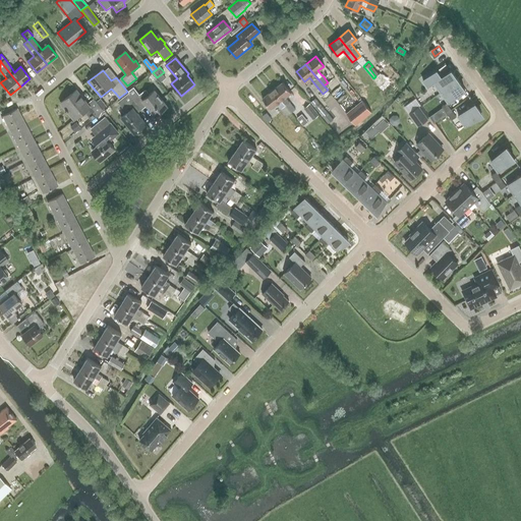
[(442,92),(458,80),(451,70),(442,76),(437,70),(422,80),(427,87),(435,82),(442,92)]
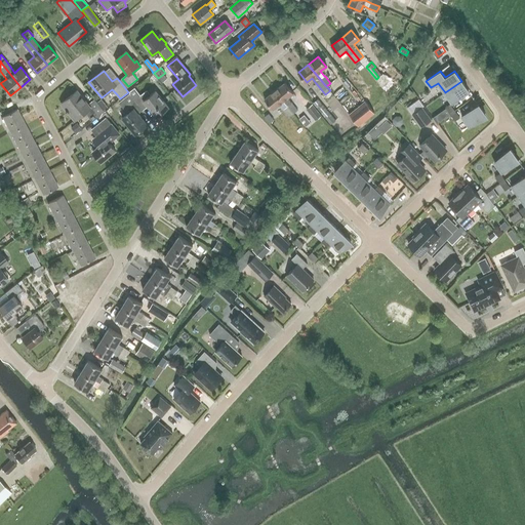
[(452,103),(469,90),(461,81),(445,92),(452,103)]
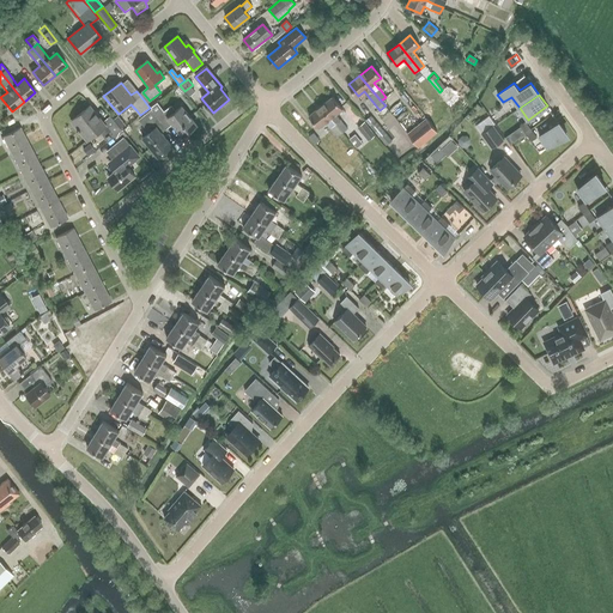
[(346,128),(335,114),(341,109),(333,97),(321,107),(341,133),(346,128)]
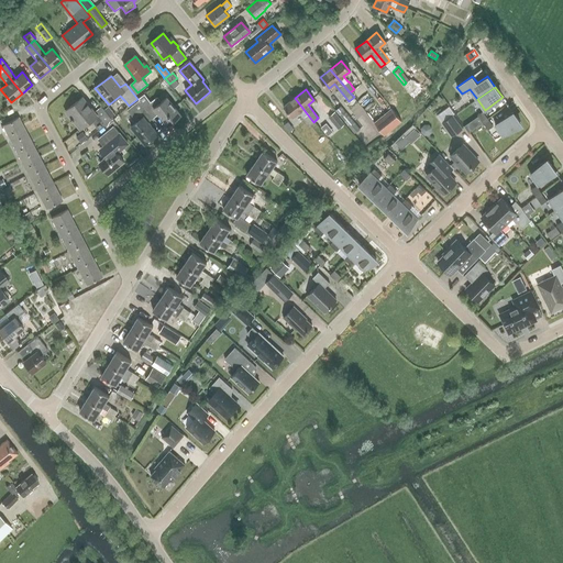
[(95,112),(83,98),(65,111),(80,130),(91,121),(99,131),(112,120),(101,107),(95,112)]
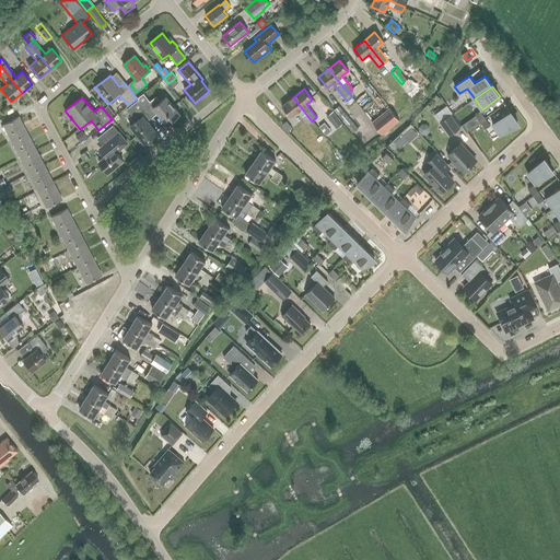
[(154,97),(143,106),(153,117),(158,113),(166,124),(178,114),(165,97),(159,103),(154,97)]
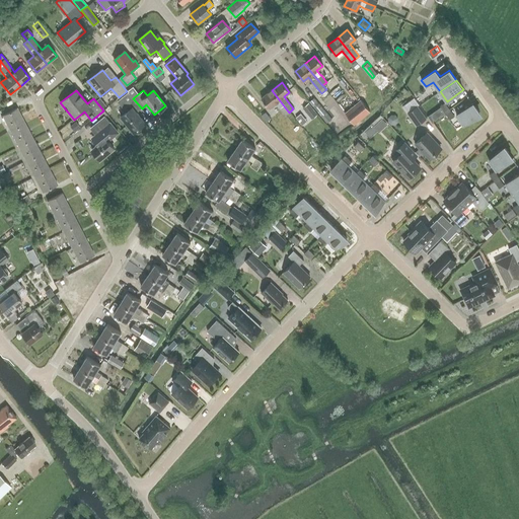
[(289,113),(272,90),(262,98),(270,108),(276,103),(285,116),(289,113)]
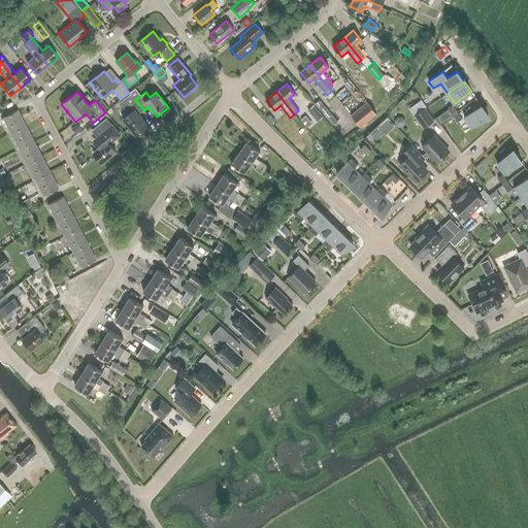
[(144,110),(135,100),(130,94),(119,103),(128,114),(123,120),(135,135),(147,125),(139,114),(144,110)]
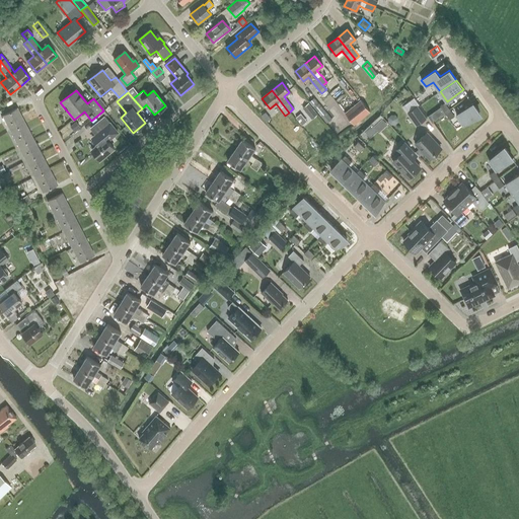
[(314,97),(309,101),(326,123),(331,119),(314,97)]
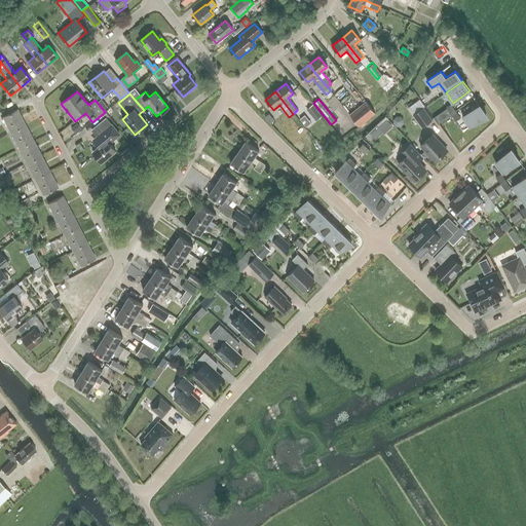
[(360,126),(375,113),(366,102),(350,114),(360,126)]
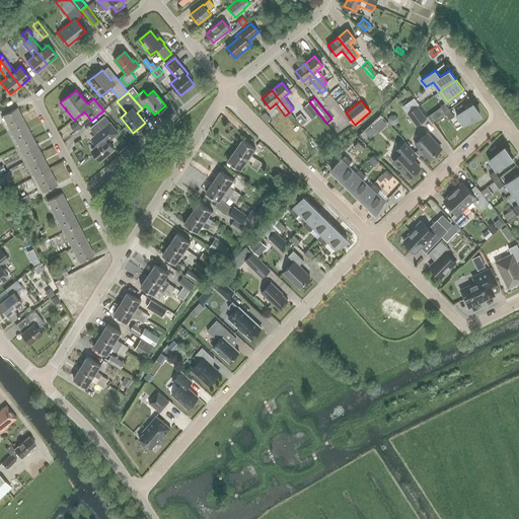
[(441,107),(445,113),(450,109),(445,102),(440,106),(441,107)]
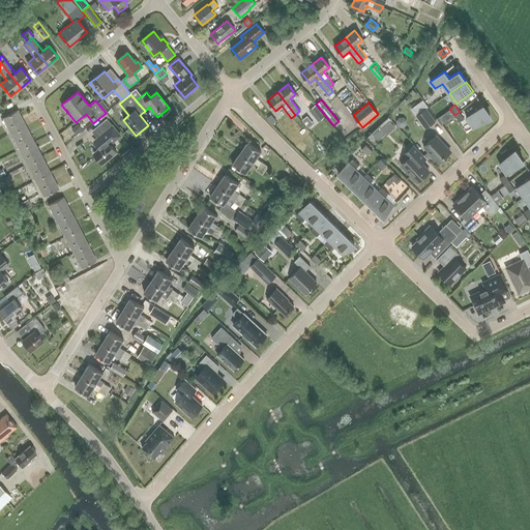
[(490,115),(482,105),(466,117),(473,127),(490,115)]
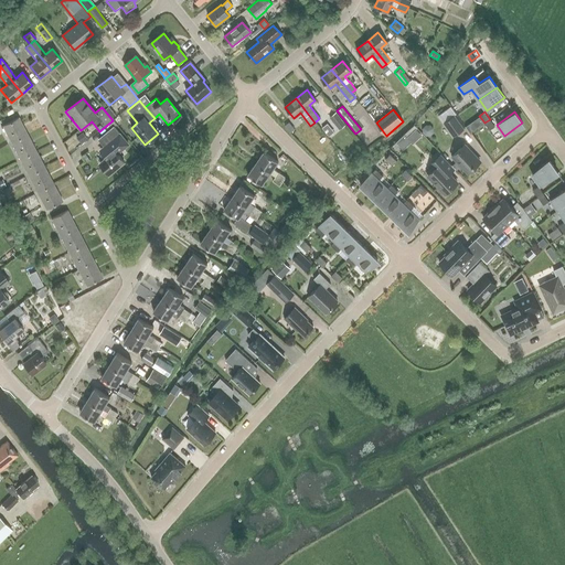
[(345,125),(336,113),(330,117),(340,129),(345,125)]
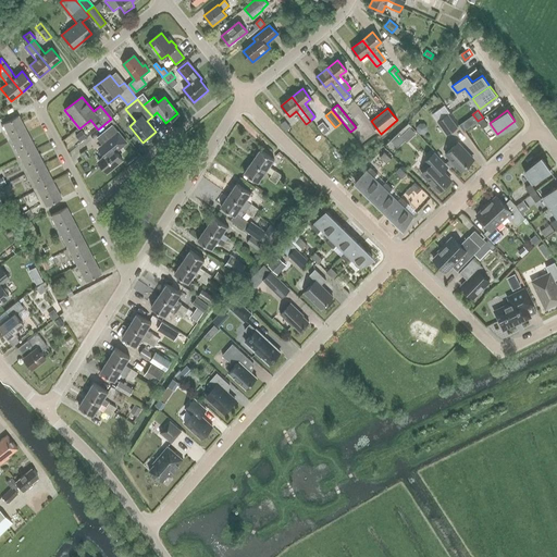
[(438,121),(448,134),(458,127),(449,113),(438,121)]
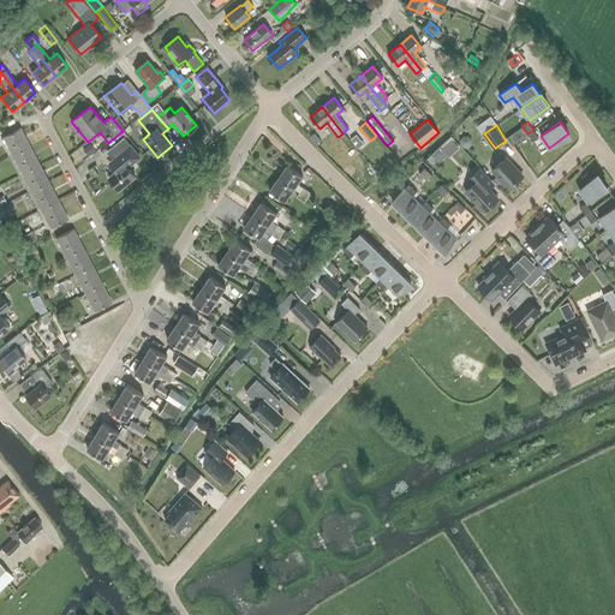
[(523,127),(507,138),(512,144),(527,133),(523,127)]
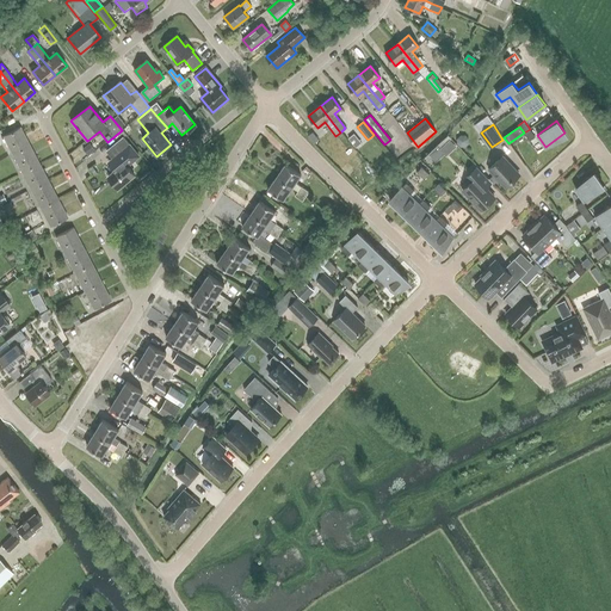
[(4,137),(13,154),(30,146),(20,128),(4,137)]
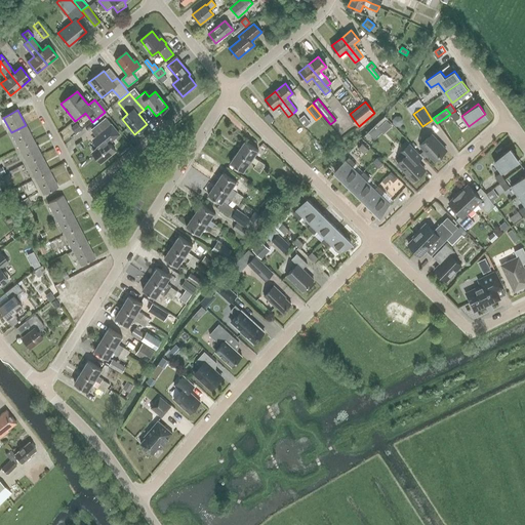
[(459,117),(455,111),(450,114),(454,121),(459,117)]
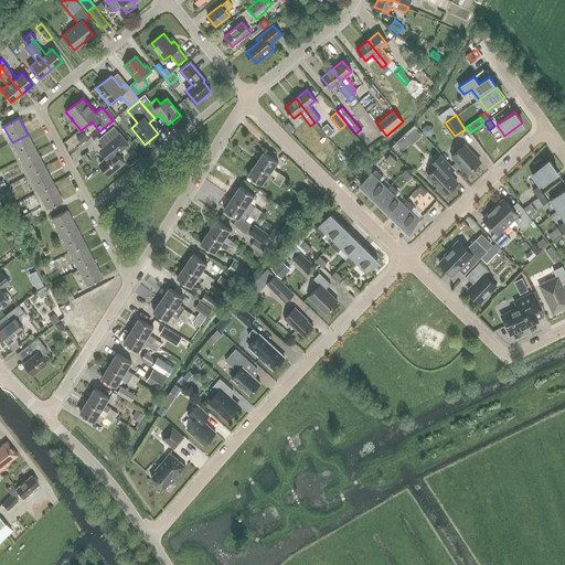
[(423,128),(423,132),(426,135),(429,135),(433,132),(433,128),(429,126),(425,126),(423,128)]
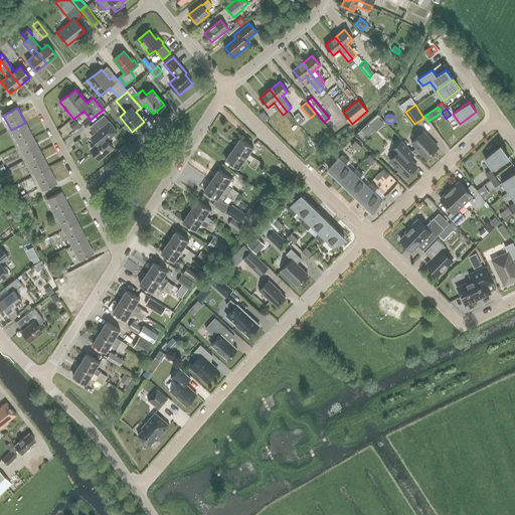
[(107,140),(117,131),(104,116),(90,128),(98,137),(95,140),(98,144),(91,149),(100,159),(113,148),(107,140)]
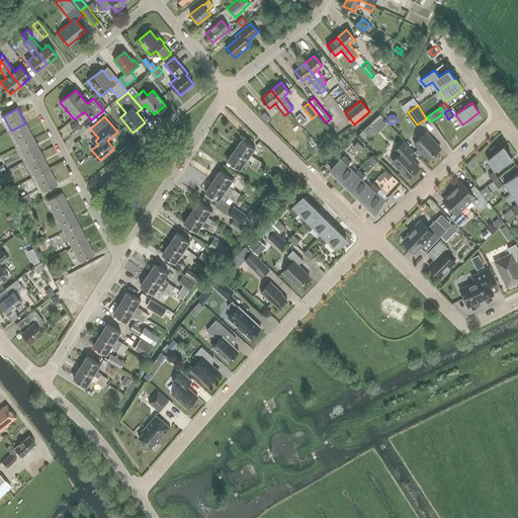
[(378,120),(373,125),(376,131),(377,131),(378,133),(384,126),(378,120)]
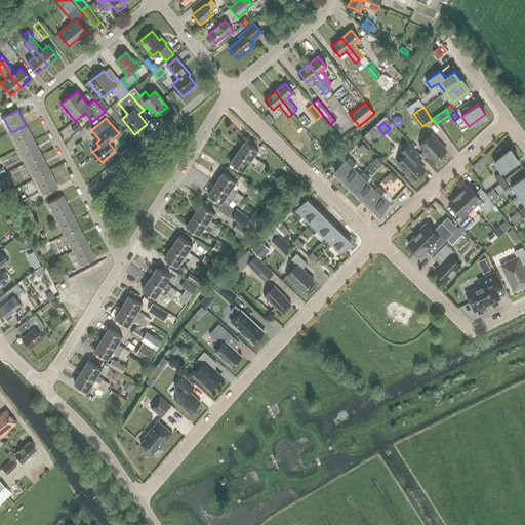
[(76,133),(81,129),(76,124),(72,127),(76,133)]
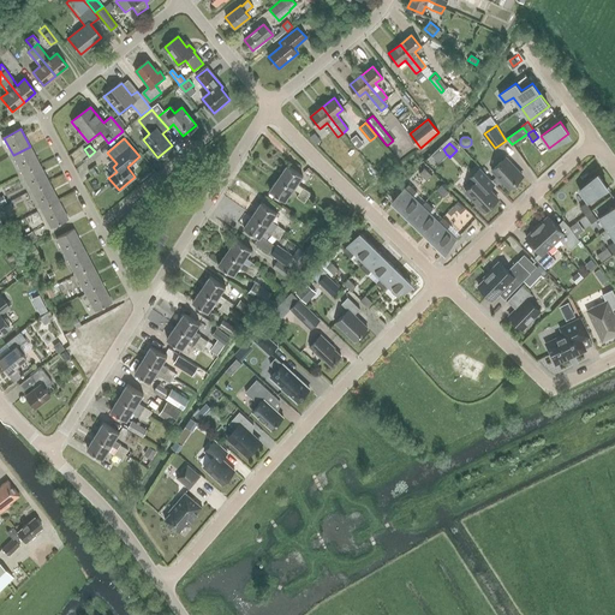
[(39,165),(30,147),(13,155),(23,173),(39,165)]
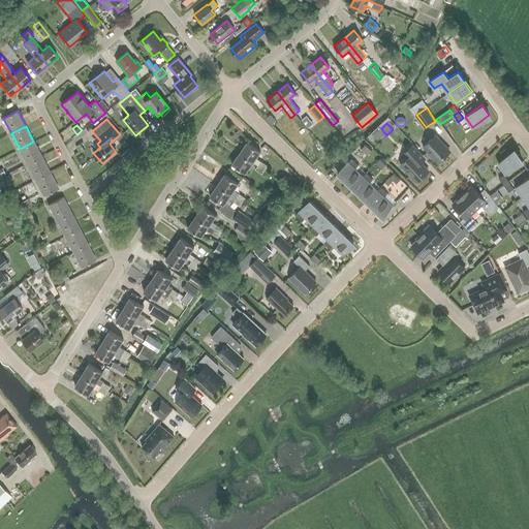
[(378,126),(370,132),(377,141),(385,133),(384,133),(381,128),(378,126)]
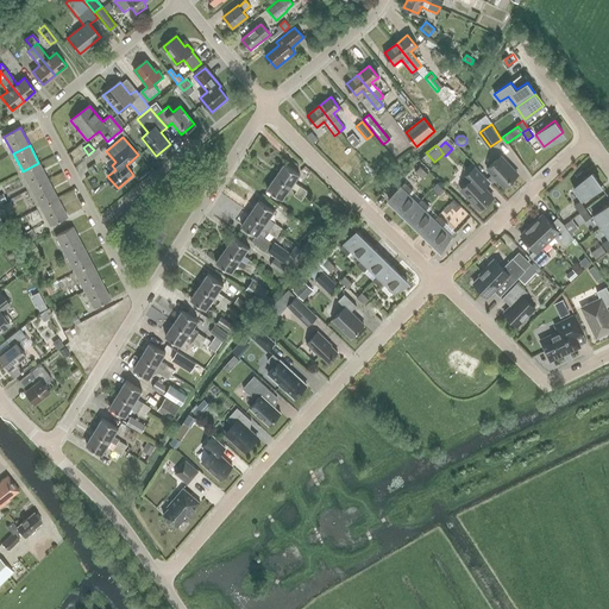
[(488,168),(504,187),(518,174),(501,156),(488,168)]
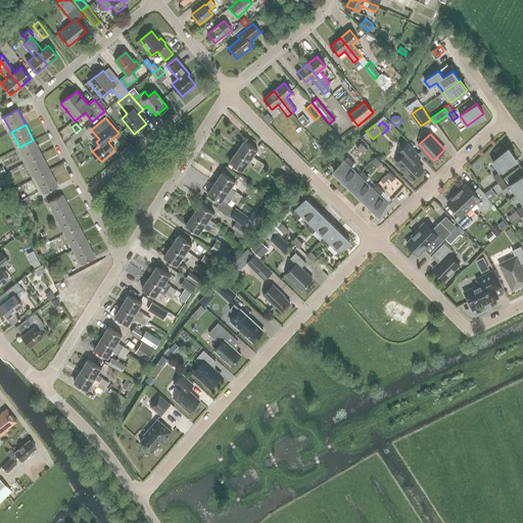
[(41,155),(33,140),(19,147),(27,162),(41,155)]
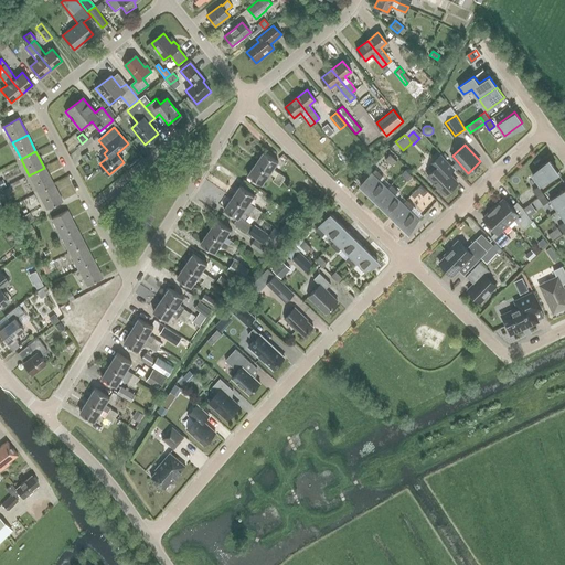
[(263,152),(255,163),(269,173),(275,177),(278,172),(273,169),(278,162),(263,152)]
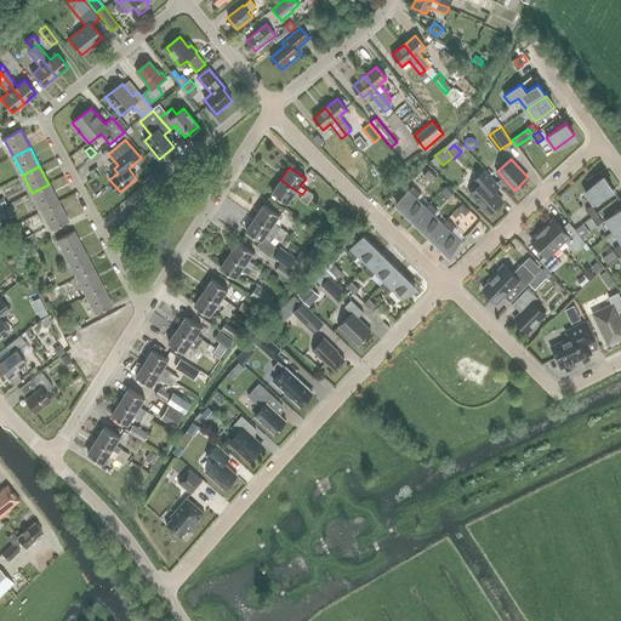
[(437,177),(428,170),(423,175),(431,182),(437,177)]
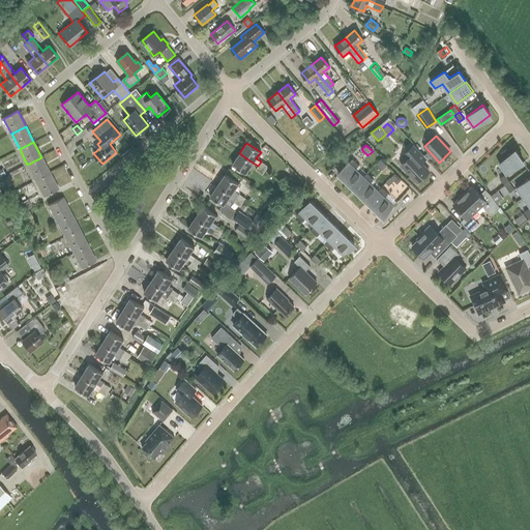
[(418,160),(423,155),(413,145),(404,154),(408,158),(401,165),(418,182),(429,172),(418,160)]
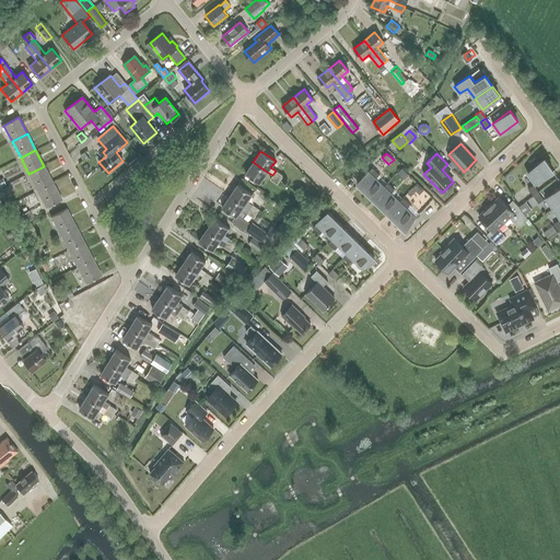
[(535,184),(553,171),(545,160),(527,173),(535,184)]
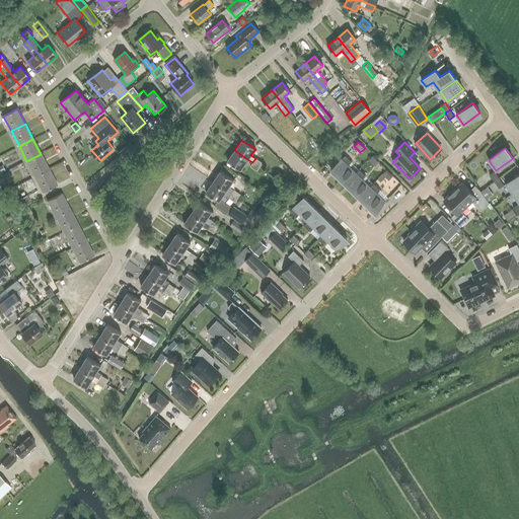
[(234,150),(227,160),(240,170),(247,159),(234,150)]
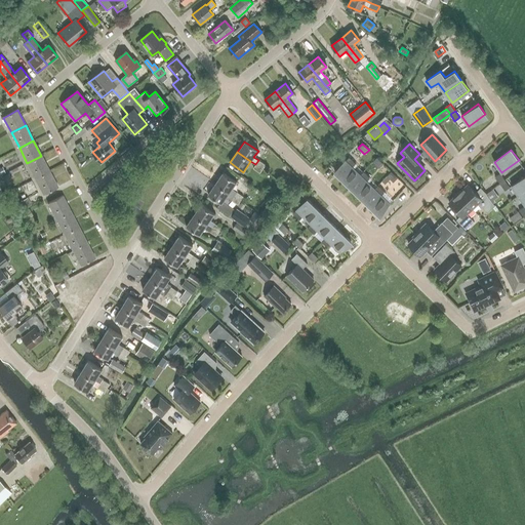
[(49,171),(41,156),(27,163),(35,178),(49,171)]
